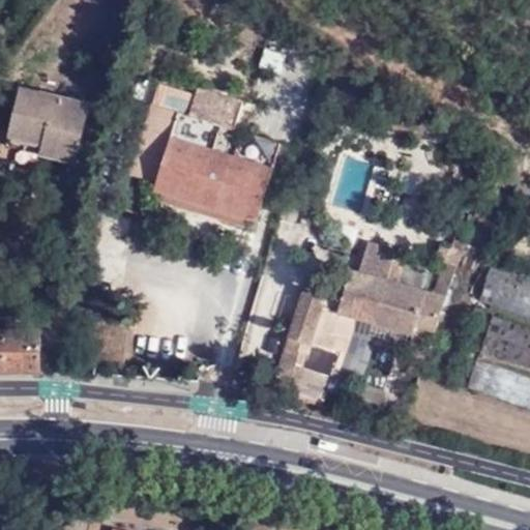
[(155,192),(162,194),(249,218),(258,222),(281,145),(241,133),(249,106),(197,90),(188,117),(151,106),(129,177),(157,185),(155,192)]
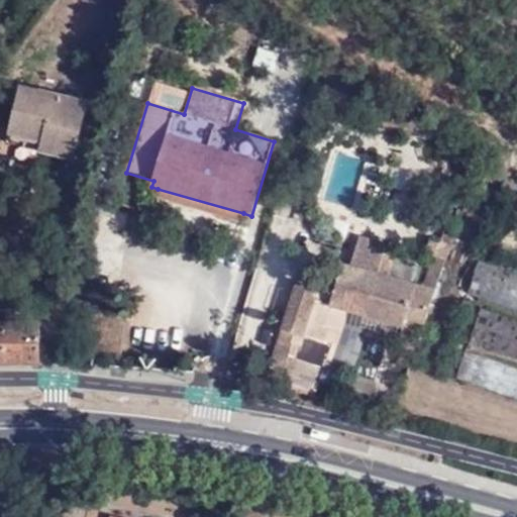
[(58,143),(56,151),(76,157),(80,138),(90,140),(95,120),(85,116),(88,103),(59,96),(59,99),(17,89),(13,105),(17,106),(11,132),(58,143)]
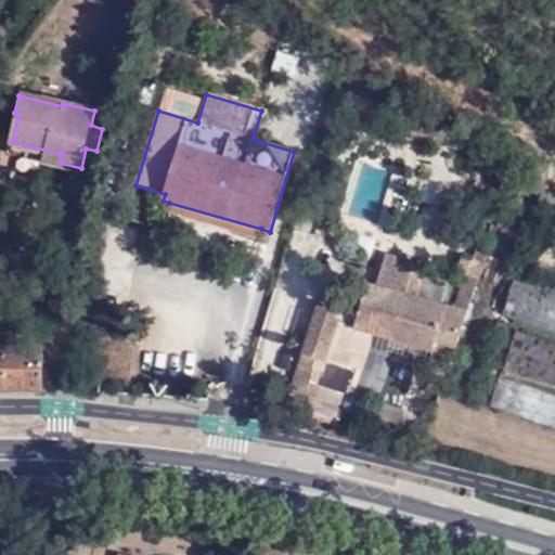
[(11,150),(60,163),(62,154),(12,142),(11,150)]
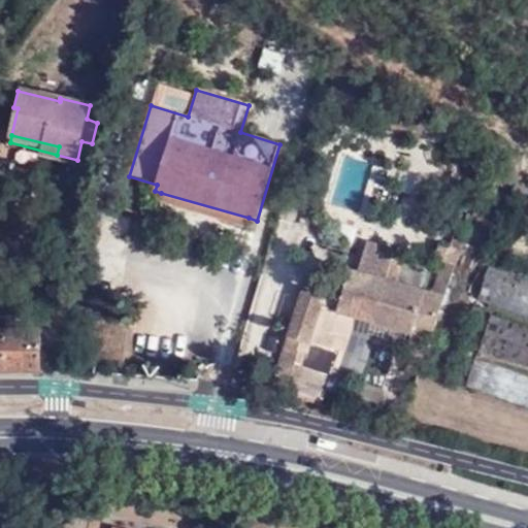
[(249,218),(161,193),(158,204),(246,230),(249,218)]
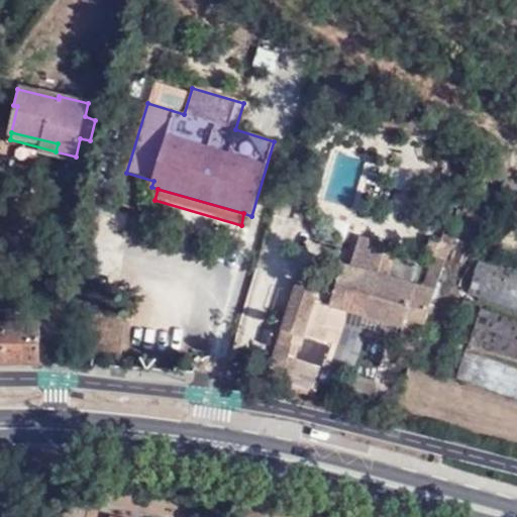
[(433,255),(444,260),(452,235),(443,232),(440,241),(430,238),(426,253),(433,255)]
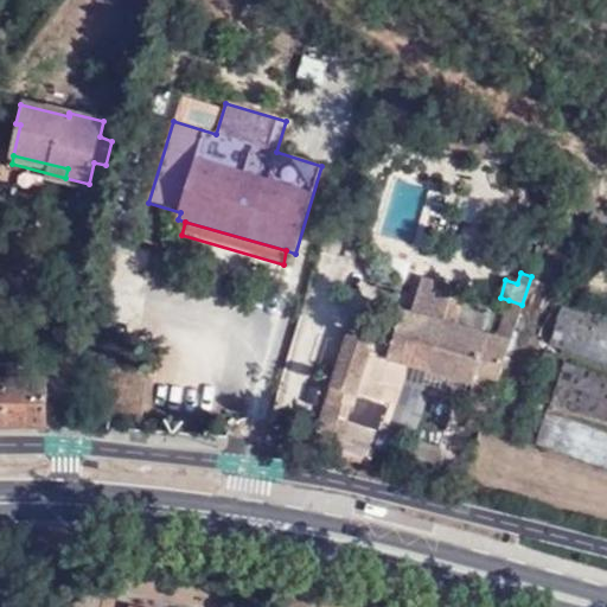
[(497,337),(510,340),(522,305),(509,300),(497,337)]
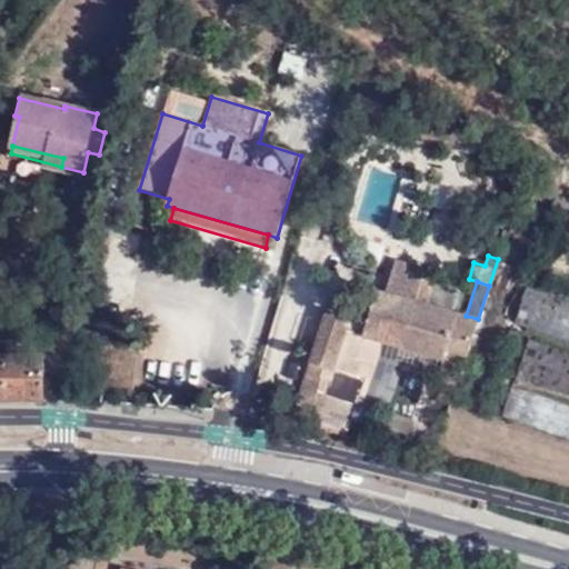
[(568,298),(528,285),(516,322),(568,340),(568,298)]
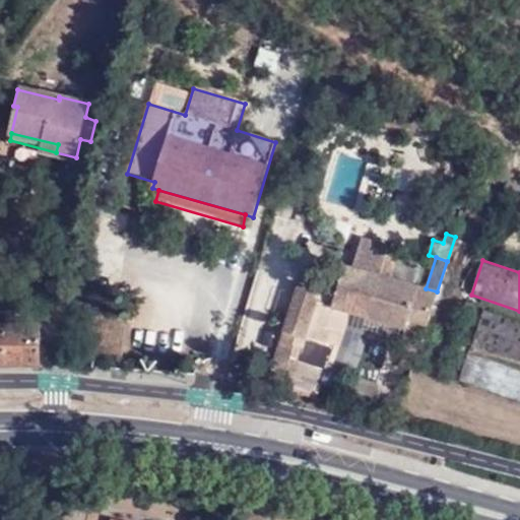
[(426,325),(437,291),(426,288),(345,264),(336,295),(333,305),(405,326),(407,318),(426,325)]
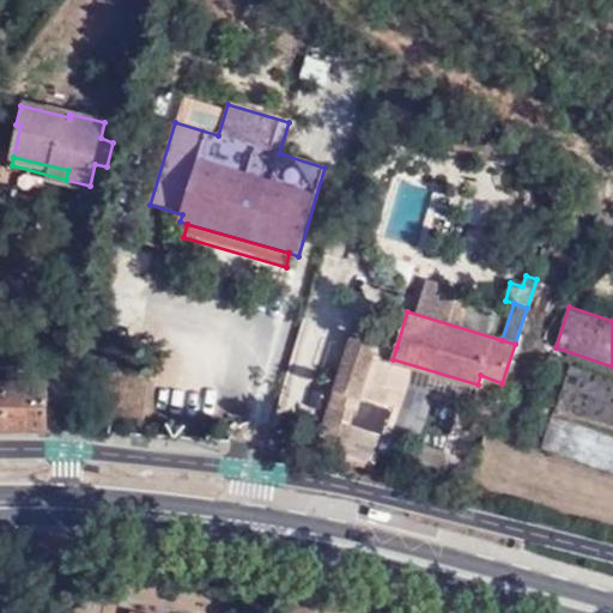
[(359,398),(374,353),(377,341),(351,333),(332,388),(359,398)]
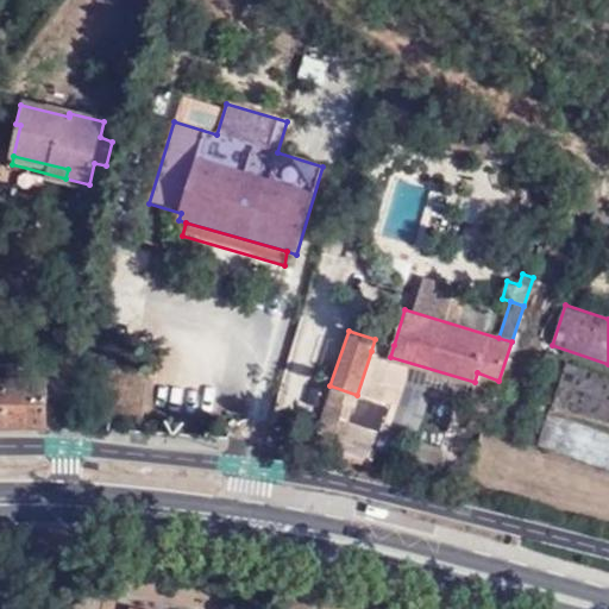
[(371,351),(390,357),(394,345),(375,339),(371,351)]
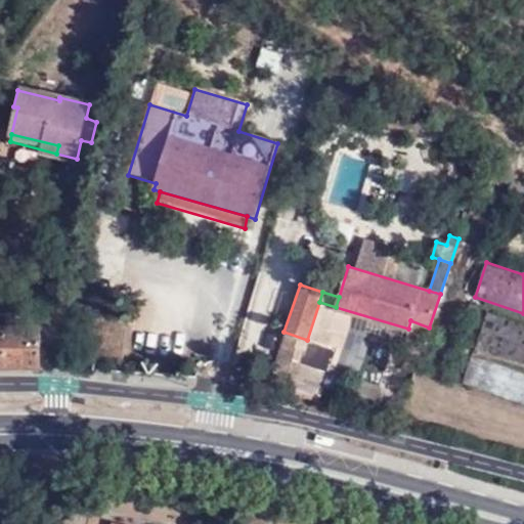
[(523,323),(488,311),(476,347),(523,362),(523,323)]
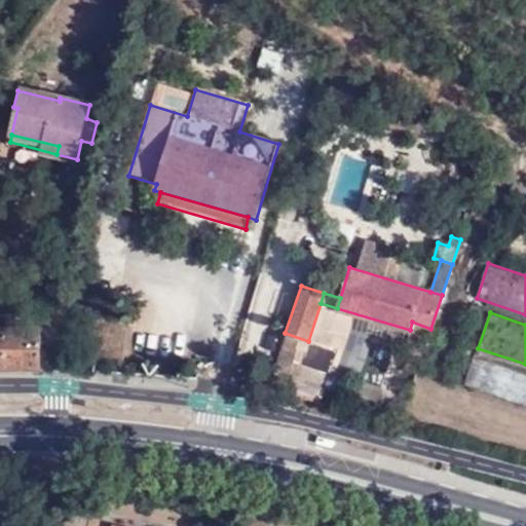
[(0,326),(0,367),(34,368),(40,368),(40,327),(0,326)]
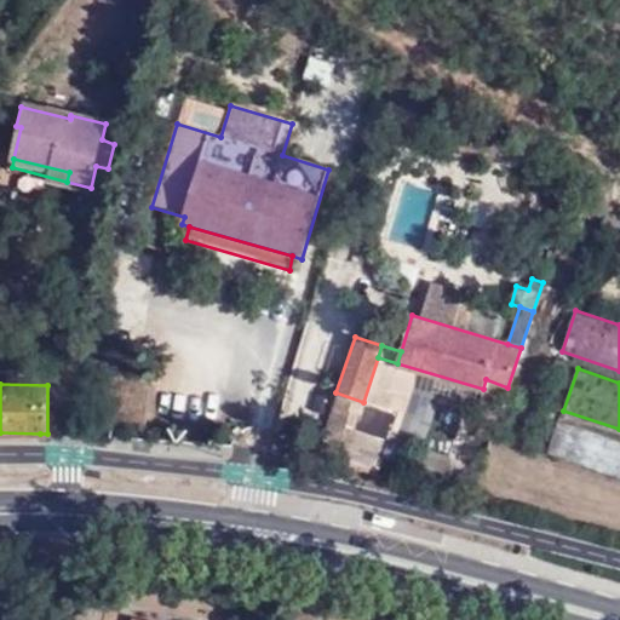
[(359,418),(363,402),(336,392),(331,408),(359,418)]
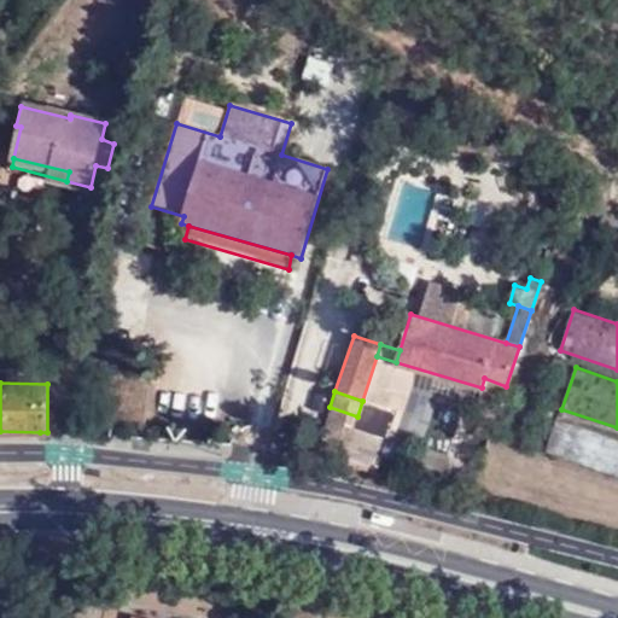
[(344,456),(357,417),(330,407),(316,447),(344,456)]
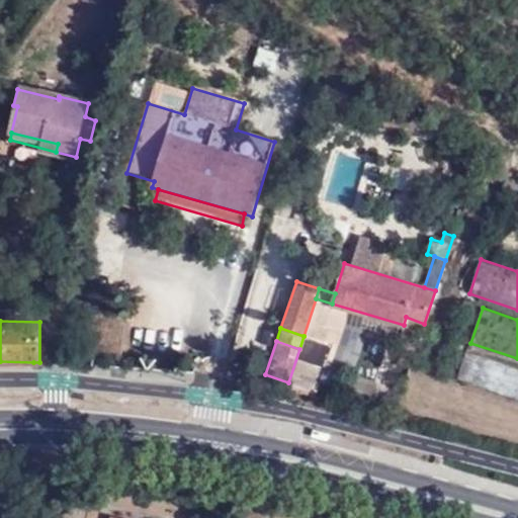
[(517,368),(466,351),(457,378),(517,399),(517,368)]
